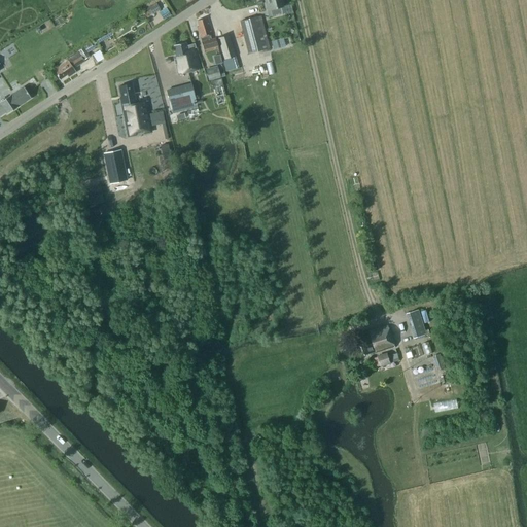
[(266,4),(269,18),(284,13),(281,0),(267,0),(268,3),(266,4)]
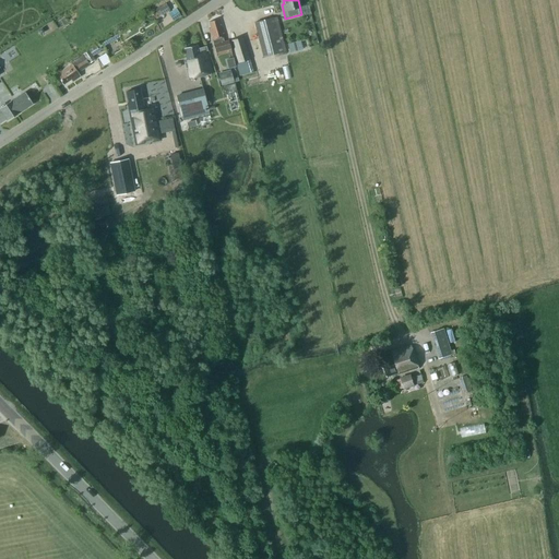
[(163,15),(170,11),(166,3),(158,8),(163,15)]
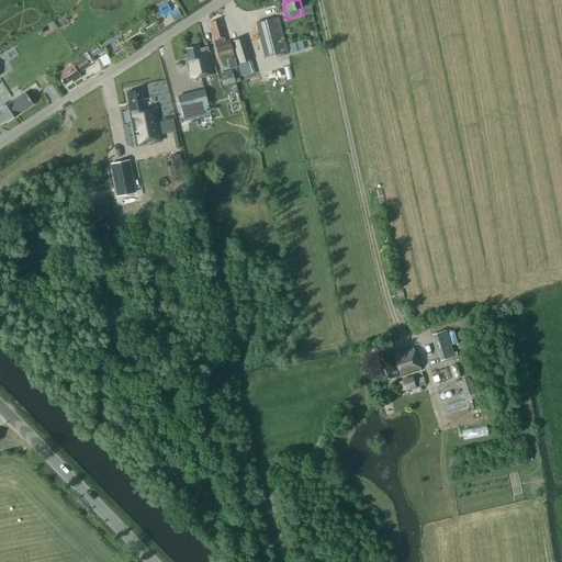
[(177,9),(170,13),(175,21),(182,17),(177,9)]
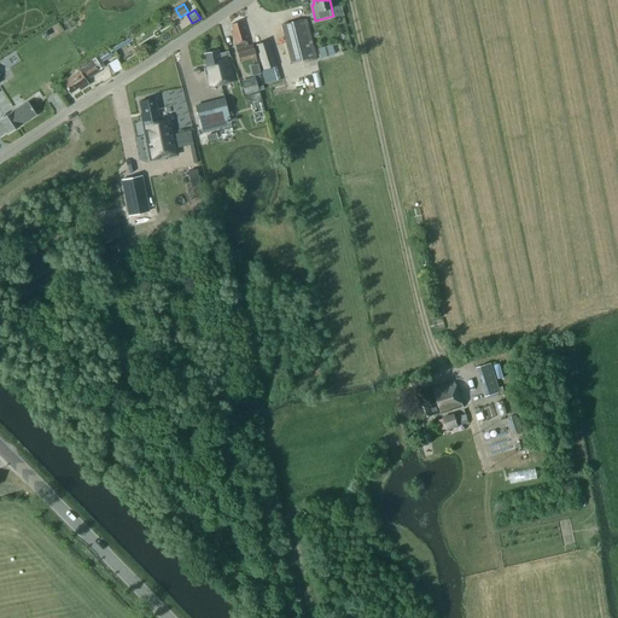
[(239,50),(237,51),(239,62),(256,57),(252,45),(248,47),(246,42),(249,41),(243,21),(231,24),(233,31),(231,31),(234,45),(237,45),(239,50)]
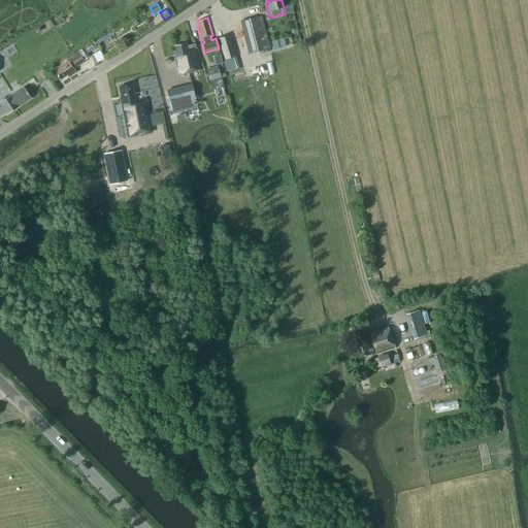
[(240,22),(249,54),(266,50),(258,18),(240,22)]
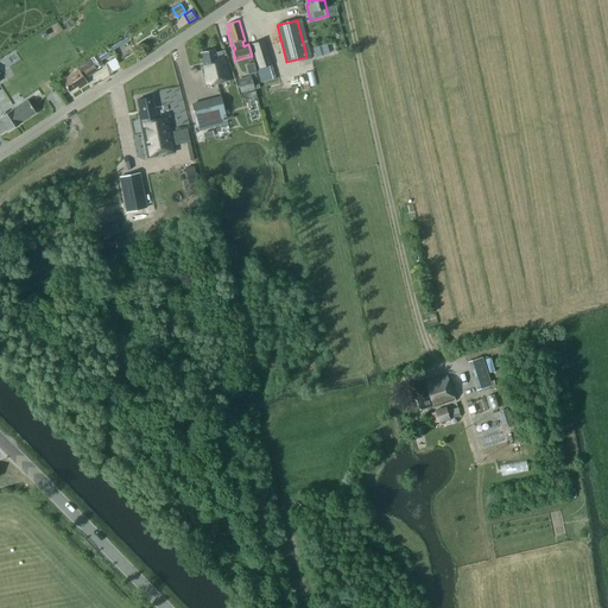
[(252,44),(259,69),(271,65),(264,40),(252,44)]
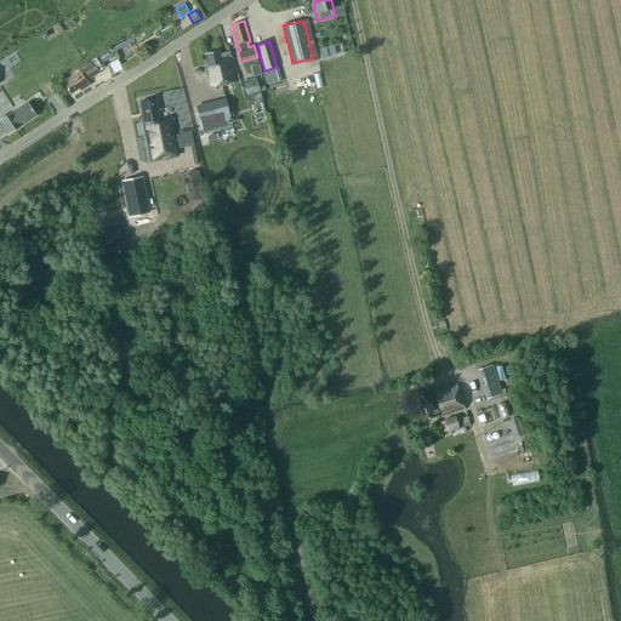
[(205,68),(210,87),(237,81),(229,52),(220,55),(218,50),(204,53),(208,67),(205,68)]
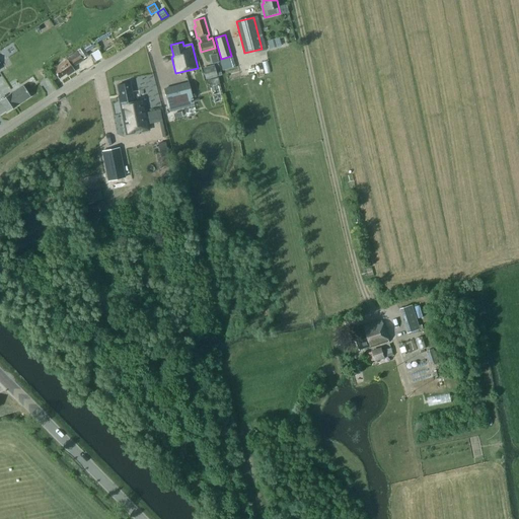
[(83,47),(86,52),(92,49),(89,43),(83,47)]
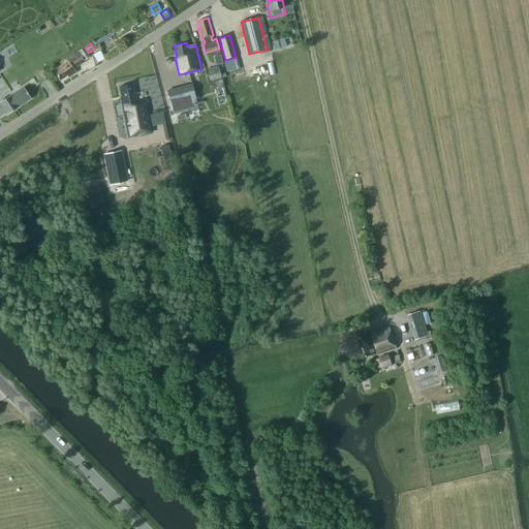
[(68,61),(54,70),(60,80),(68,74),(69,76),(75,72),(72,67),(74,66),(75,67),(85,62),(84,61),(90,57),(84,49),(67,59),(68,61)]
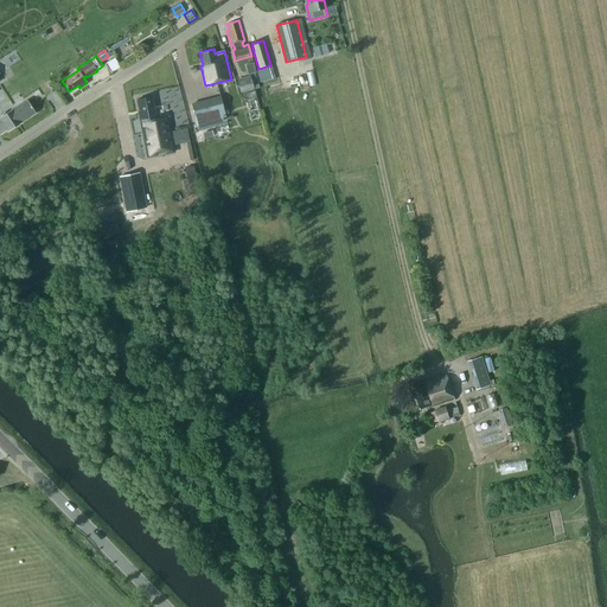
[(109,62),(114,71),(122,66),(116,57),(109,62)]
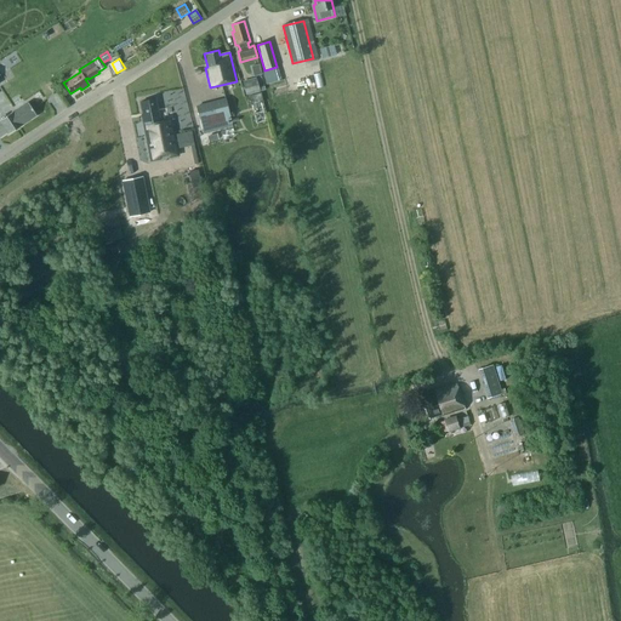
[(252,66),(257,77),(265,73),(261,63),(252,66)]
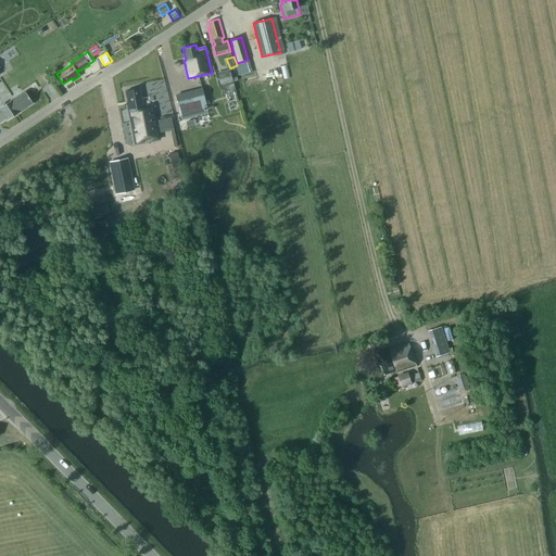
[(217,73),(220,85),(234,81),(230,70),(217,73)]
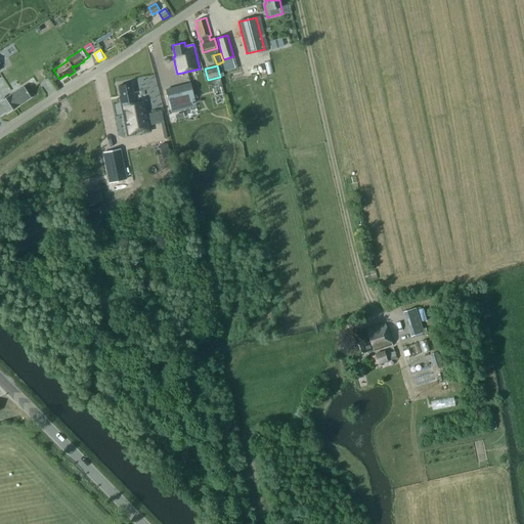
[(131,84),(119,86),(121,98),(120,98),(126,130),(144,127),(145,133),(150,132),(144,101),(137,102),(134,89),(132,90),(131,84)]
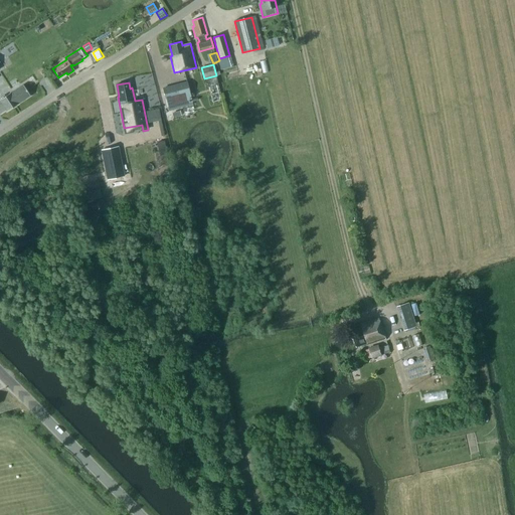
[(163,89),(168,108),(192,102),(186,82),(163,89)]
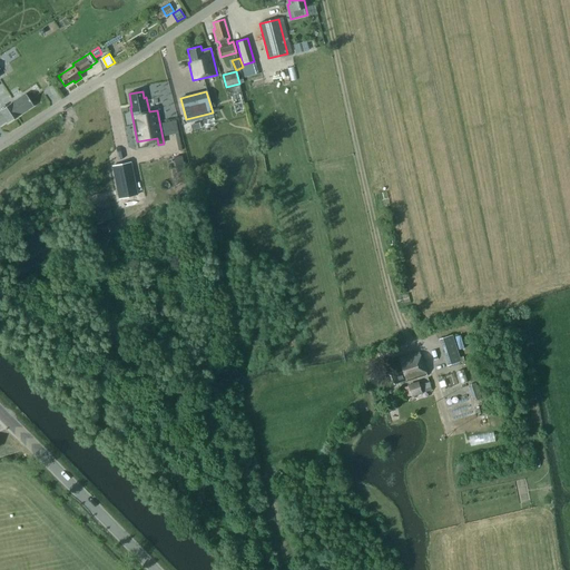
[(0,126),(7,123),(8,124),(20,116),(20,115),(33,106),(26,94),(6,107),(5,105),(0,108),(0,126)]
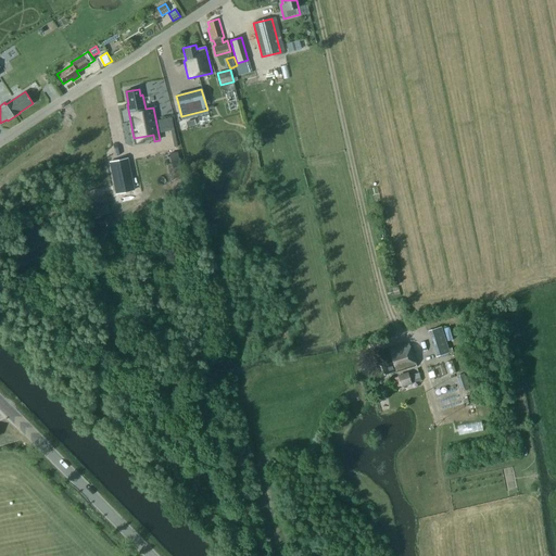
[(186,177),(180,151),(173,153),(175,164),(172,164),(175,179),(186,177)]
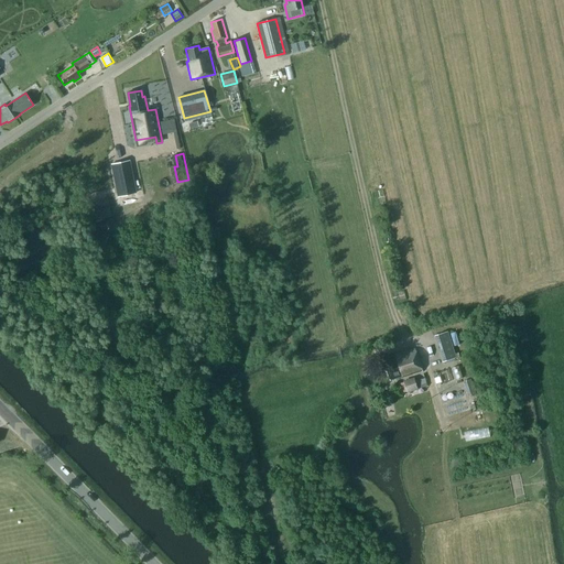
[(112,164),(118,196),(134,194),(128,161),(112,164)]
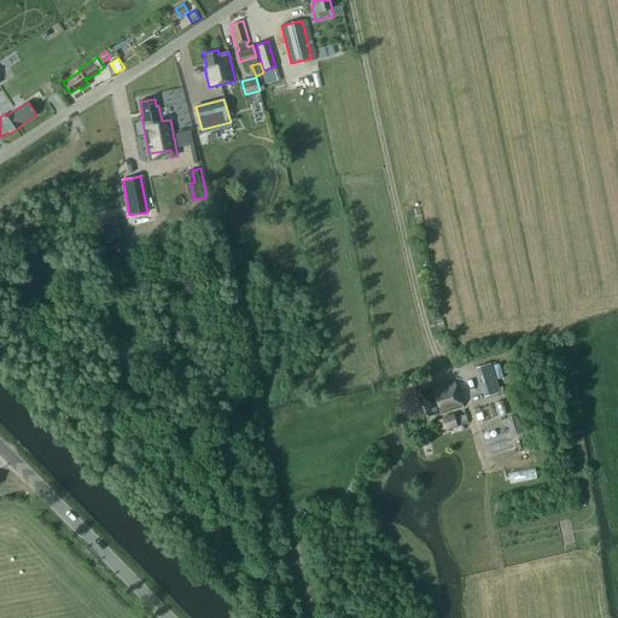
[(501,392),(491,363),(477,367),(485,396),(501,392)]
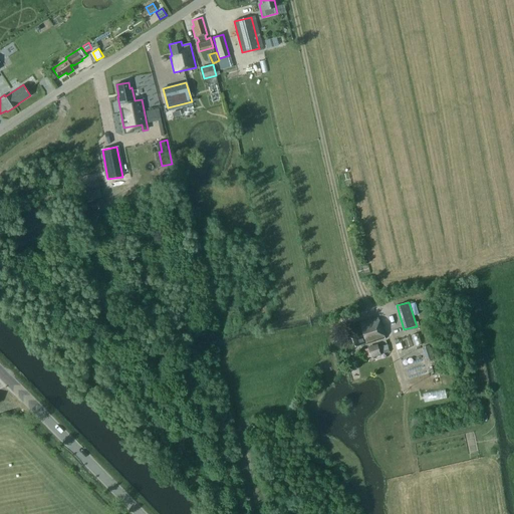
[(367,344),(383,338),(377,319),(358,325),(359,327),(349,331),(354,347),(367,343),(367,344)]
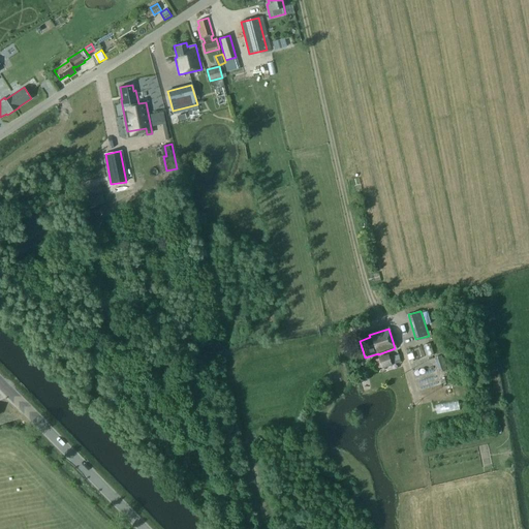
[(435,355),(431,343),(425,345),(429,358),(435,355)]
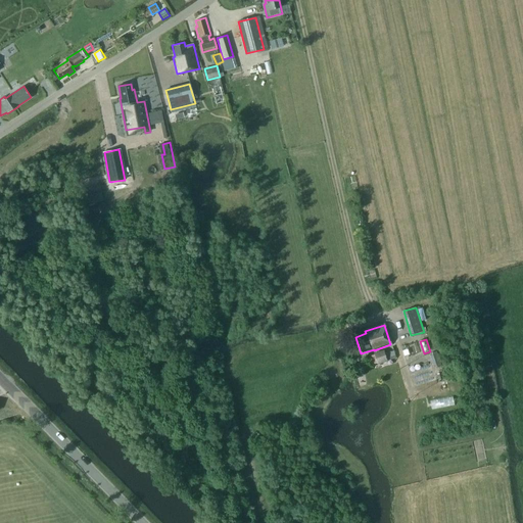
[(374,353),(378,365),(388,362),(384,349),(374,353)]
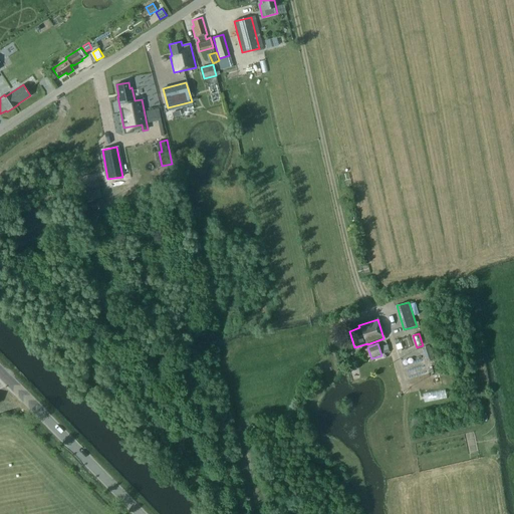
[(431,345),(423,347),(428,361),(436,358),(431,345)]
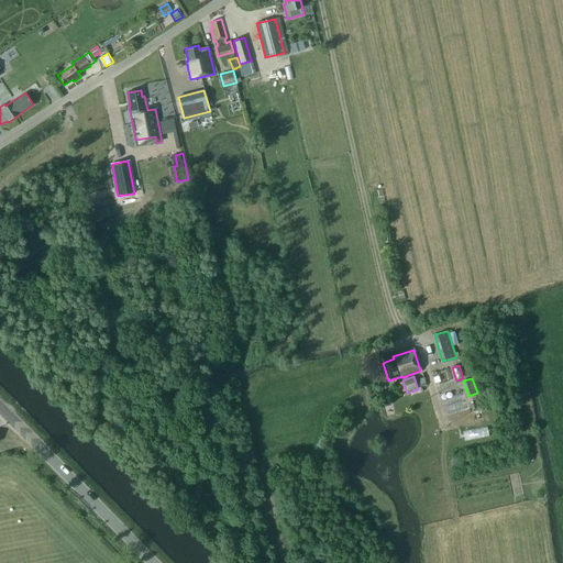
[(490,427),(465,430),(466,439),(492,437),(490,427)]
